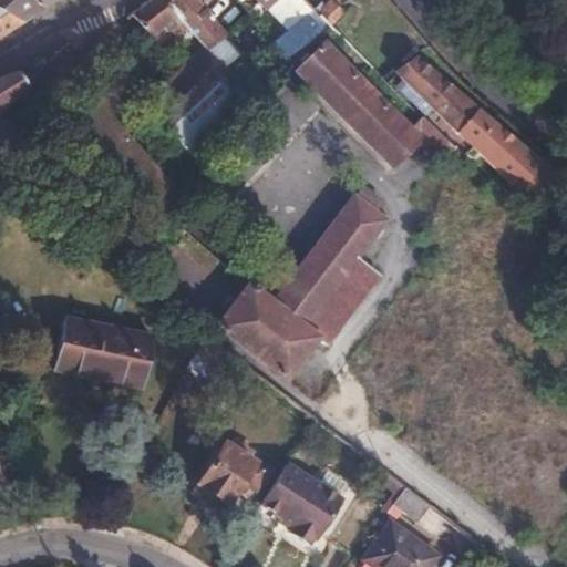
[(0,0),(0,10),(23,22),(43,10),(29,0),(0,0)]
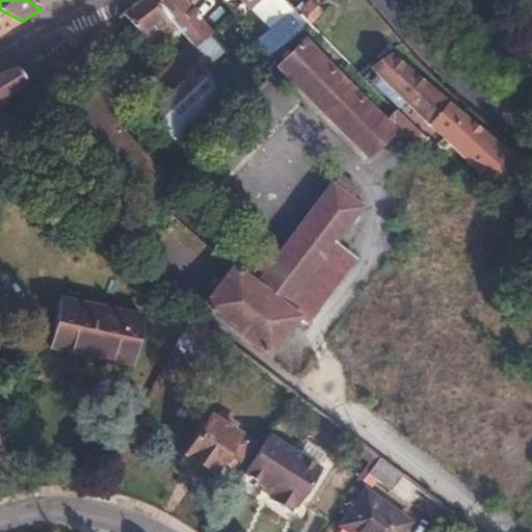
[(27,0),(41,9),(55,0),(27,0)]
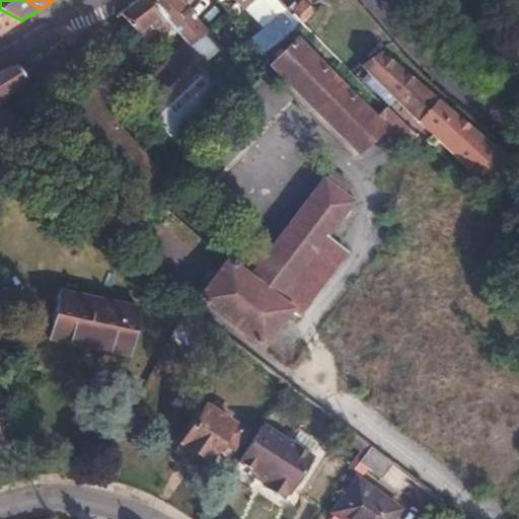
[(158,15),(145,0),(136,0),(120,13),(137,34),(158,15)]
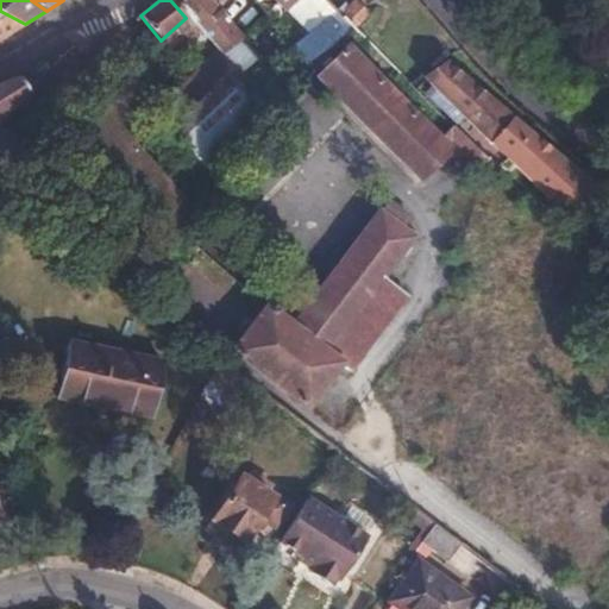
[(341,18),(322,0),(170,0),(186,18),(192,26),(194,25),(219,52),(223,57),(240,42),(238,39),(245,35),(237,25),(230,30),(214,10),(226,0),(278,0),(312,33),(293,50),(307,68),(352,27),(341,18)]
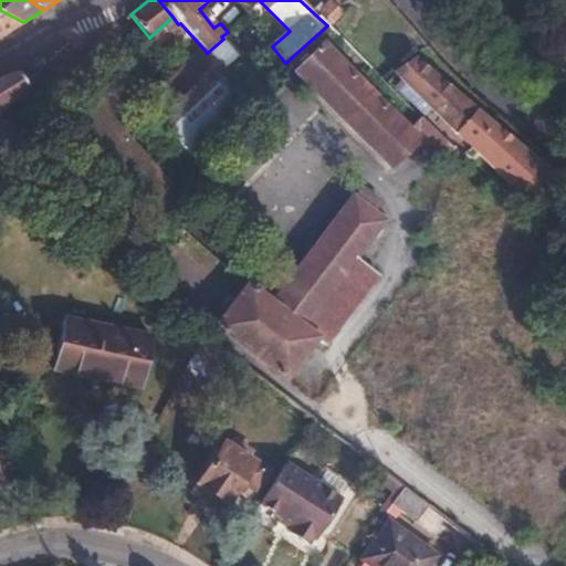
[(329,2),(317,17),(327,25),(341,14),(329,2)]
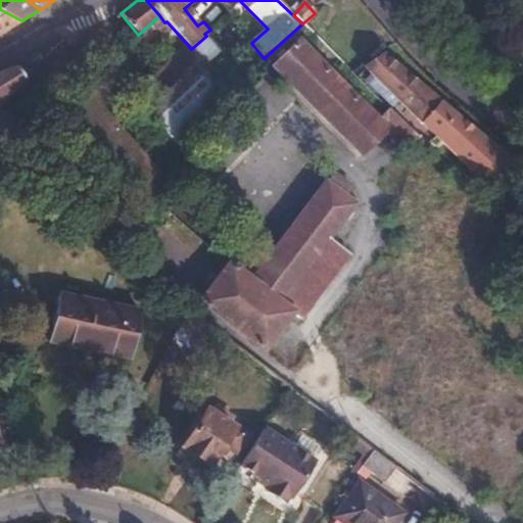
[(0,34),(21,20),(0,9),(0,34)]
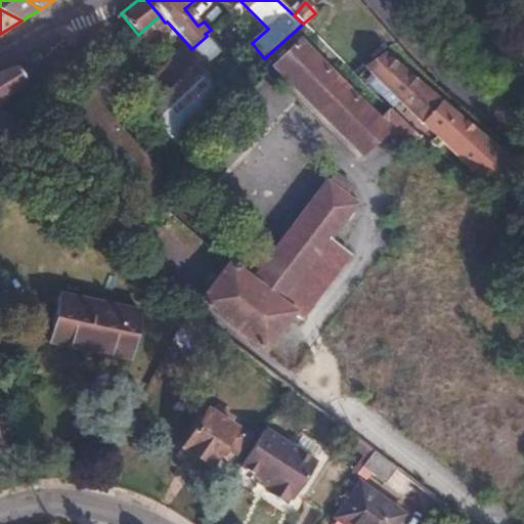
[(307,29),(313,34),(323,24),(316,16),(307,29)]
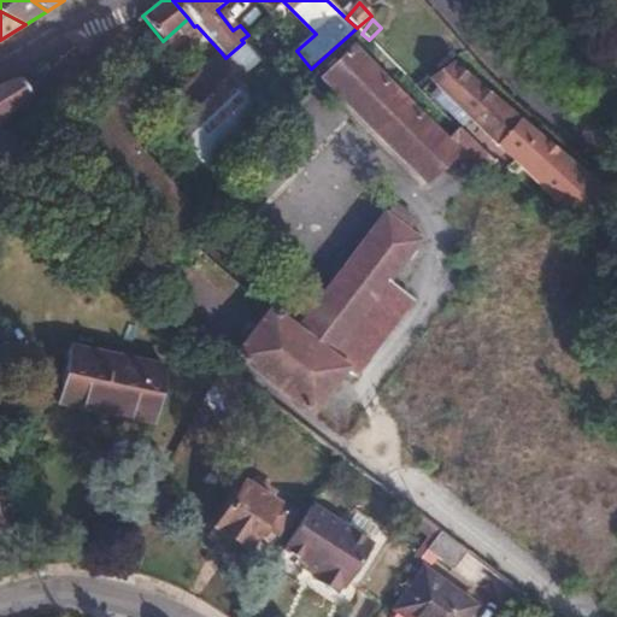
[(493,162),(458,127),(444,141),(351,52),(322,81),(428,183),(456,154),(479,176),(493,162)]
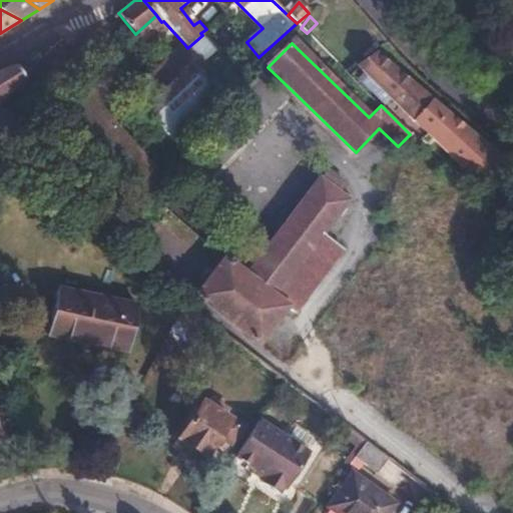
[(187,48),(184,44),(137,86),(153,102),(146,107),(153,115),(149,118),(169,140),(219,98),(191,67),(198,60),(187,48)]
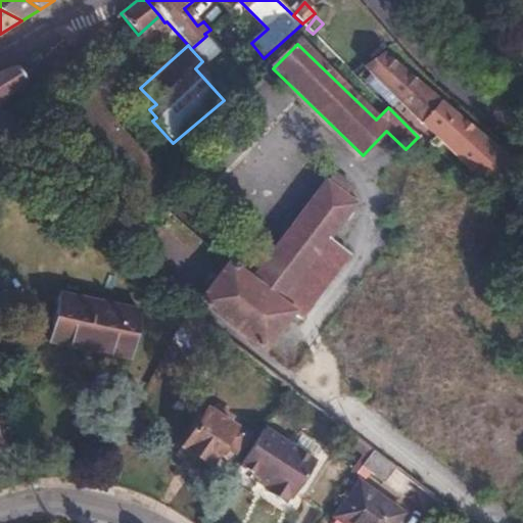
[(514,163),(380,52),(362,65),(489,192),(514,163)]
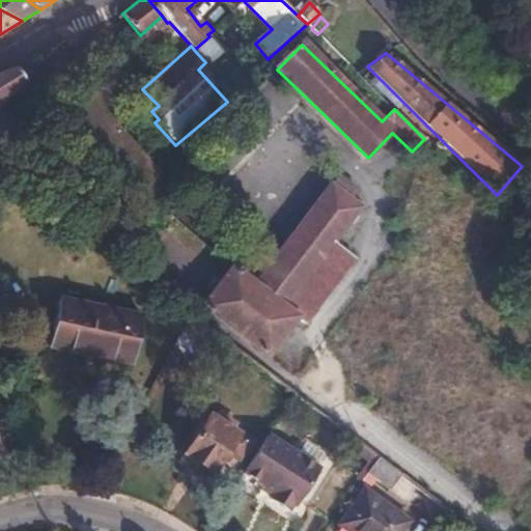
[(0,101),(23,80),(15,68),(0,74),(0,101)]
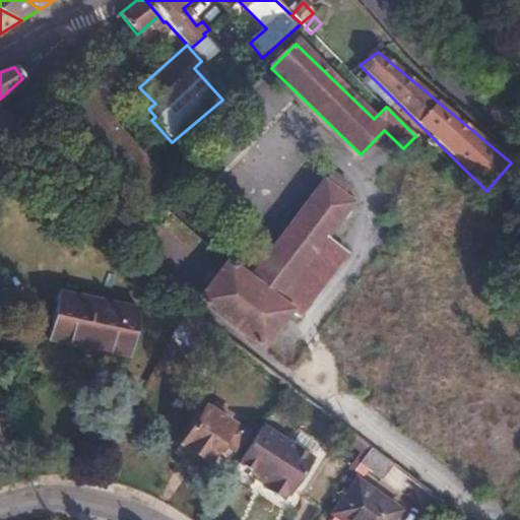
[(346,193),(354,183),(335,168),(250,278),(226,262),(199,299),(266,343),(290,310),(300,317),(349,252),(328,235),(355,201),(346,193)]
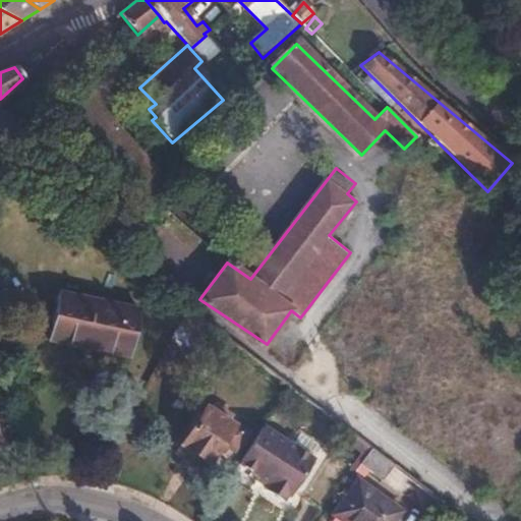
[(137,312),(56,294),(47,337),(127,355),(137,312)]
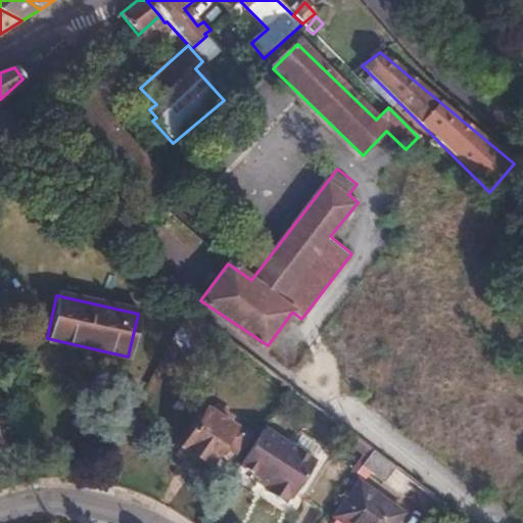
[(221,334),(188,310),(174,336),(190,348),(196,339),(225,361),(231,351),(217,339),(221,334)]
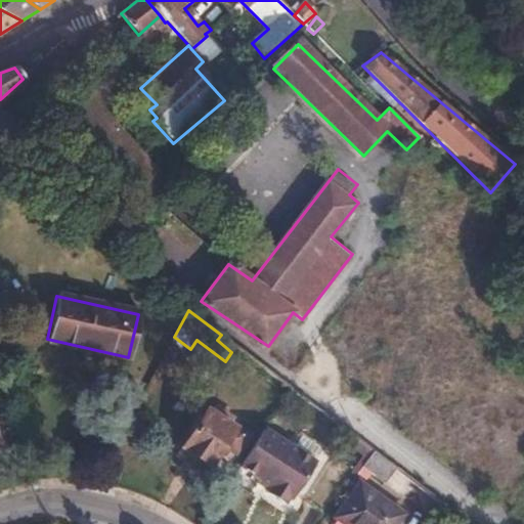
[(235,452),(246,437),(227,425),(232,418),(217,407),(211,416),(207,410),(182,447),(210,466),(224,445),(235,452)]
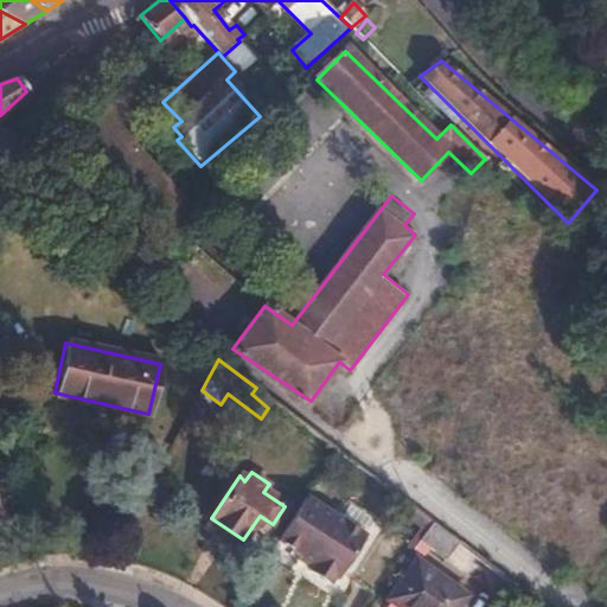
[(311,500),(282,542),(317,568),(312,574),(334,588),(368,538),(311,500)]
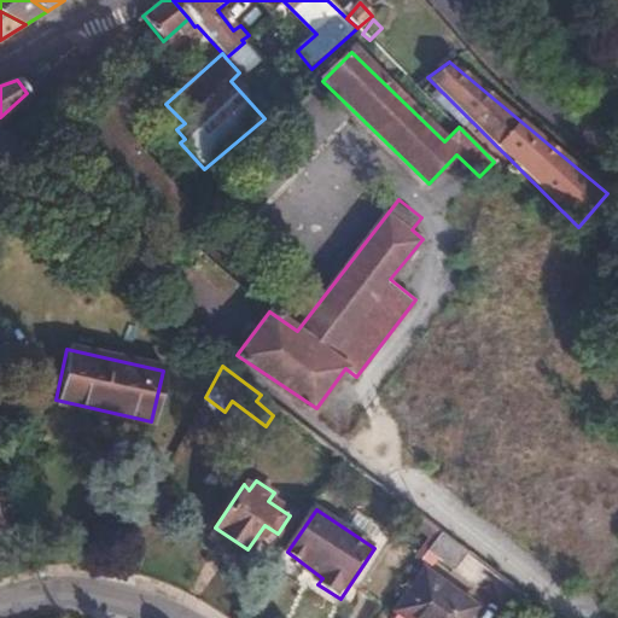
[(441,531),(427,551),(453,569),(465,551),(441,531)]
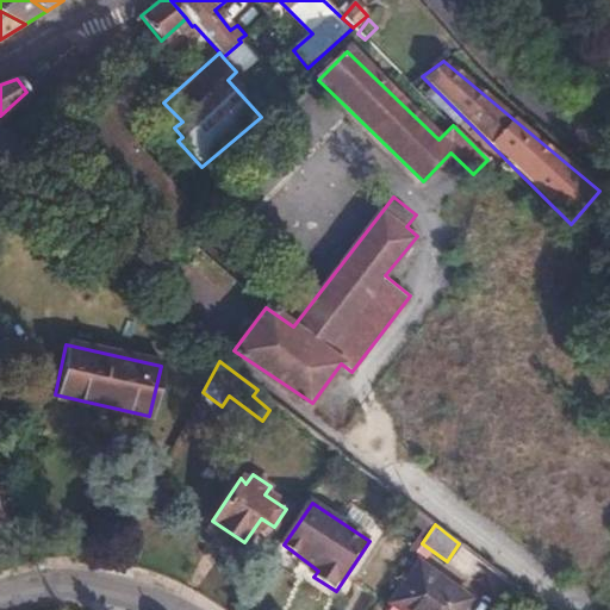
[(399,609),(458,609),(466,599),(416,564),(390,603),(399,609)]
